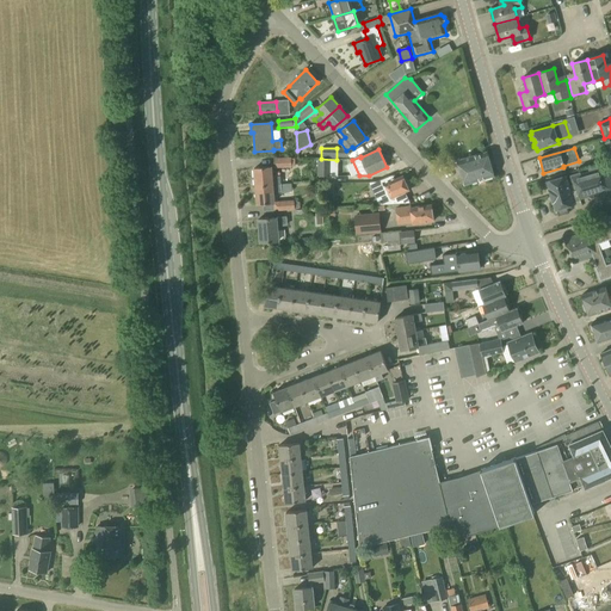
[(464,185),(494,177),(487,152),(457,160),(464,185)]
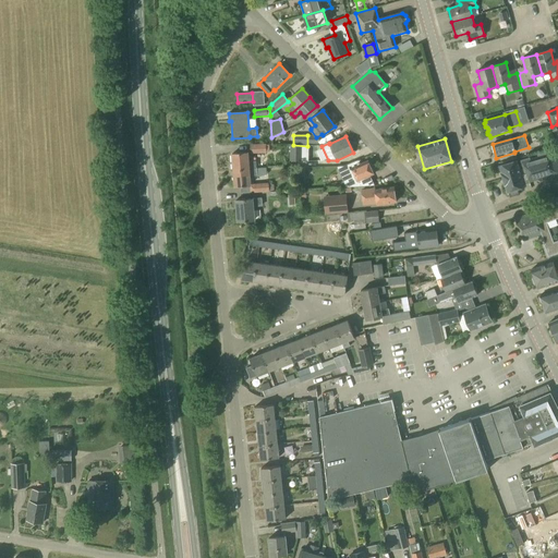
[(251,154),(266,154),(266,144),(250,145),(251,154)]
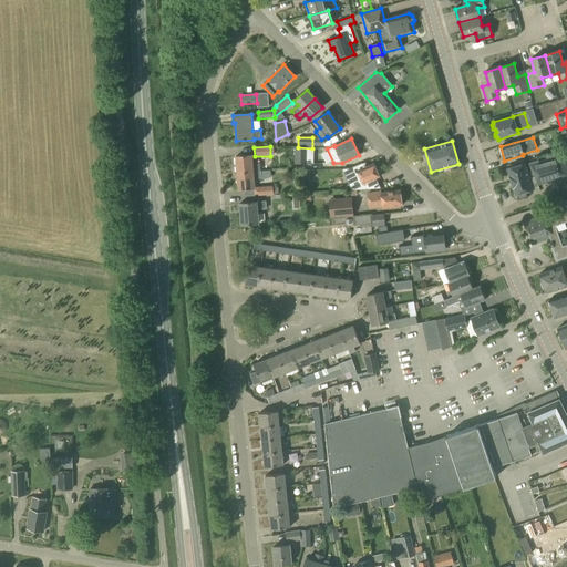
[(307,164),(307,148),(295,148),(295,164),(307,164)]
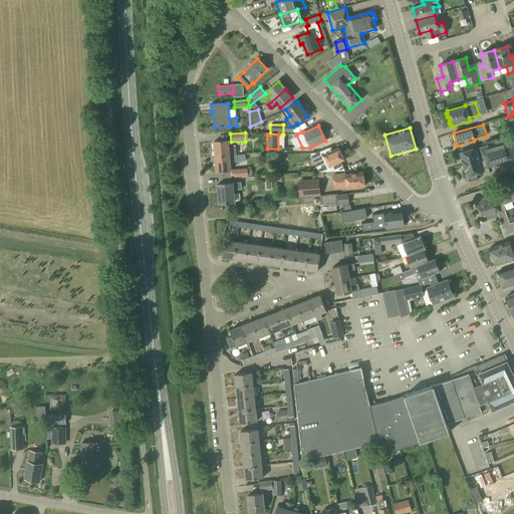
[(479,160),(482,171),(513,160),(513,142),(513,140),(488,147),(490,154),(484,156),(484,159),(479,160)]
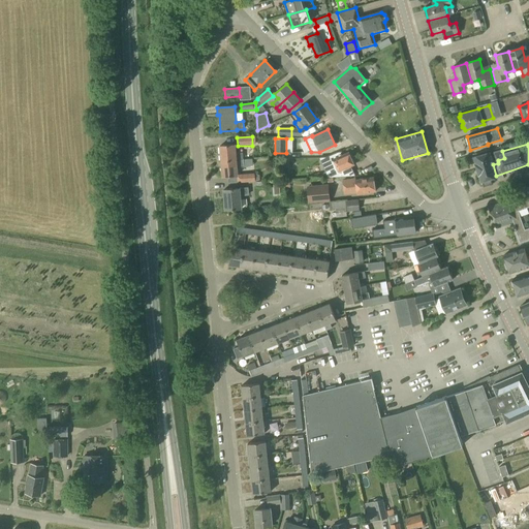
[(221,161),(244,160),(243,152),(236,153),(235,145),(220,146),(221,161)]
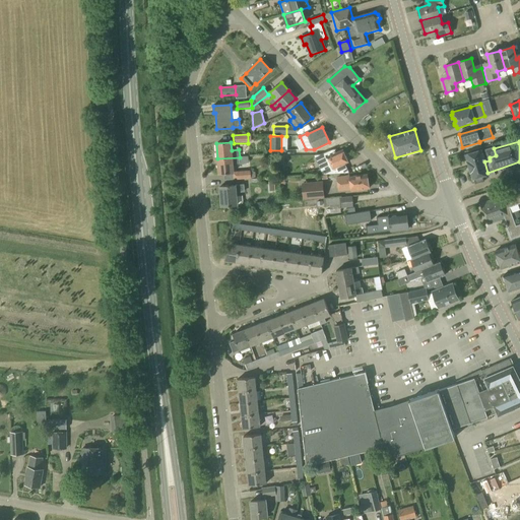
[(468,167),(484,161),(490,160),(490,157),(496,155),(494,148),(486,150),(488,152),(486,152),(488,158),(483,159),(481,150),(465,154),(468,167)]
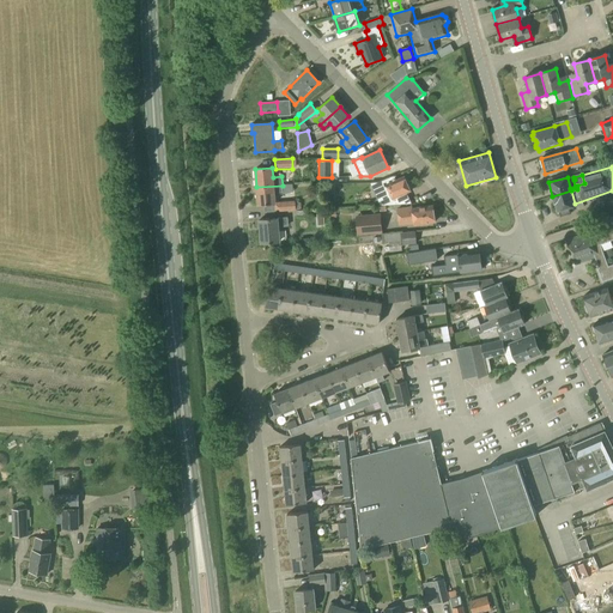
[(393,199),(411,192),(404,177),(386,184),(377,189),(381,198),(390,193),(393,199)]
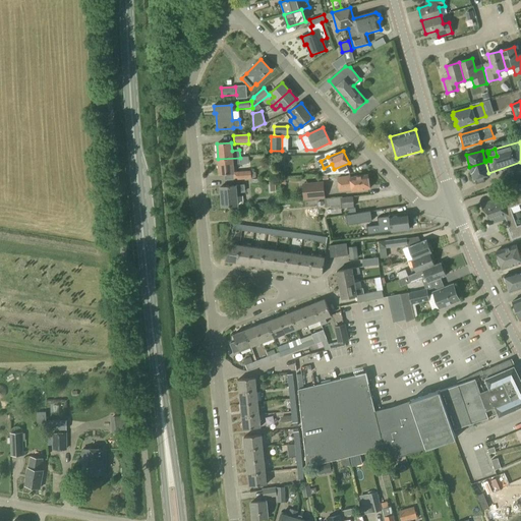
[(218,159),(219,174),(233,173),(234,173),(234,172),(233,165),(240,164),(240,158),(218,159)]
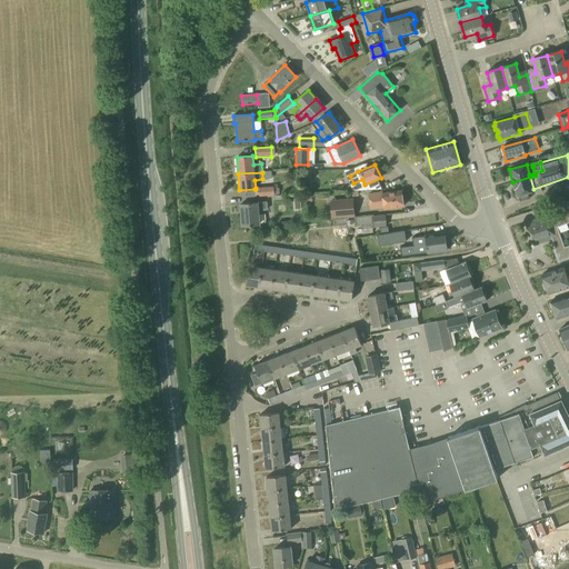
[(535,190),(533,189),(530,177),(512,182),(517,196),(518,196),(520,201),(529,199),(528,192),(535,190)]
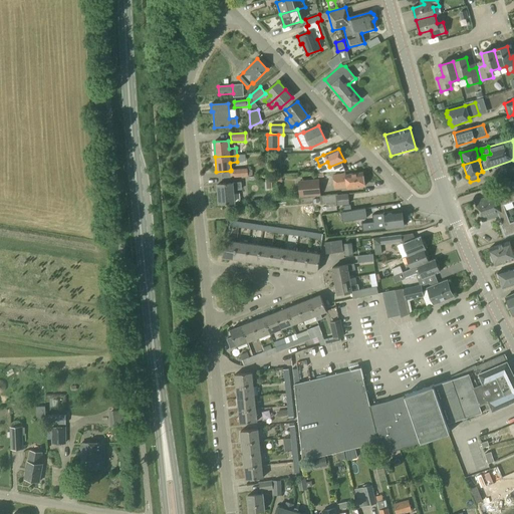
[(247,169),(231,170),(231,171),(230,171),(231,178),(248,177),(248,176),(253,176),(252,170),(248,170),(247,169)]
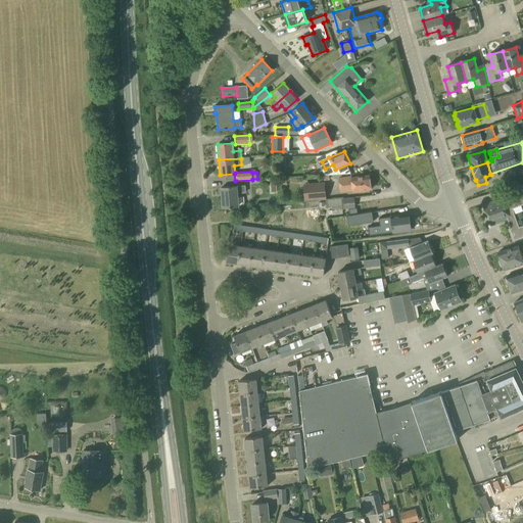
[(371,190),(369,176),(351,178),(351,177),(338,178),(340,193),(353,191),(353,192),(371,190)]
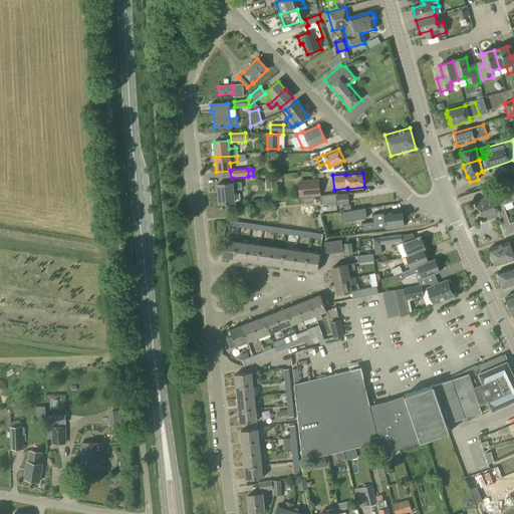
[(513,233),(513,181),(512,183),(509,176),(502,179),(504,185),(502,186),(505,194),(498,196),(499,198),(497,199),(495,195),(474,202),(482,222),(498,216),(501,225),(500,225),(505,236),(513,233)]
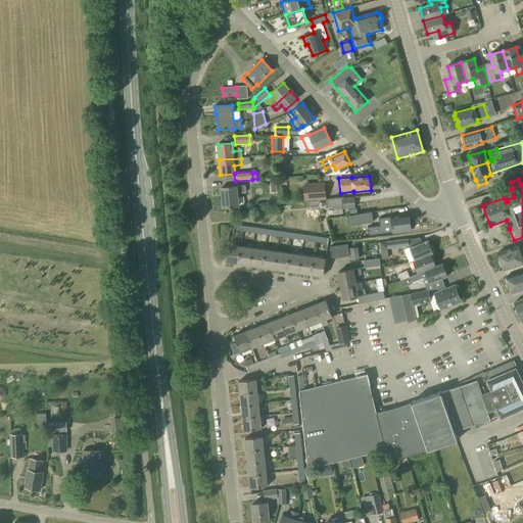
[(304,201),(326,199),(325,183),(302,184),(304,201)]
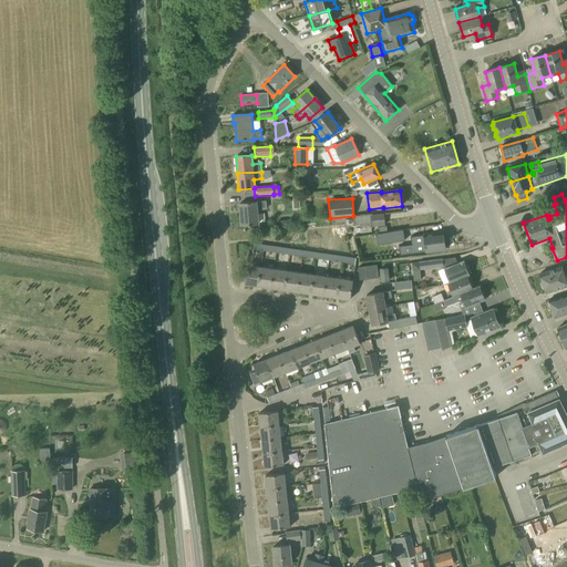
[(241,225),(258,224),(257,209),(266,209),(265,202),(239,204),(241,225)]
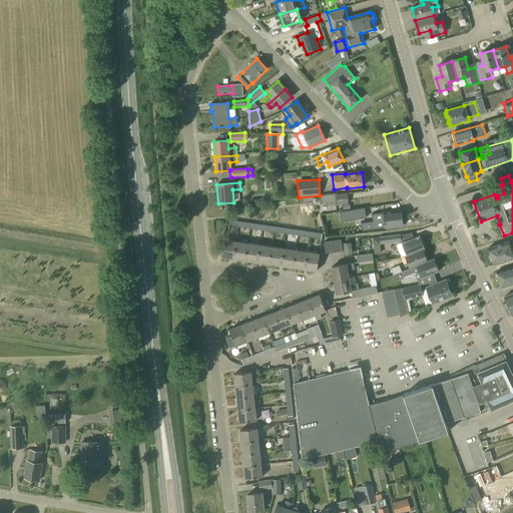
[(349,204),(348,193),(320,196),(320,203),(337,202),(337,205),(349,204)]
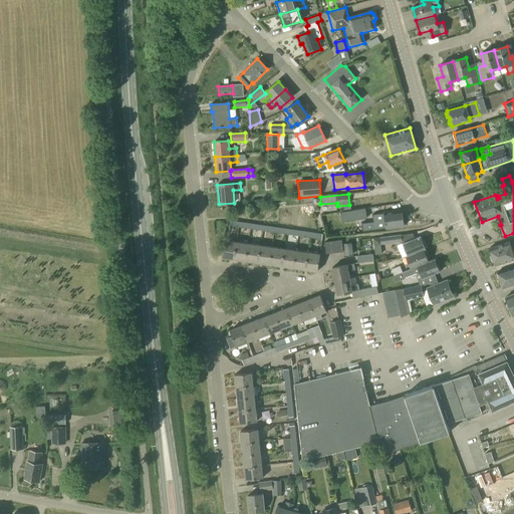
[(342,222),(366,218),(365,209),(351,211),(342,212),(341,212),(342,222)]
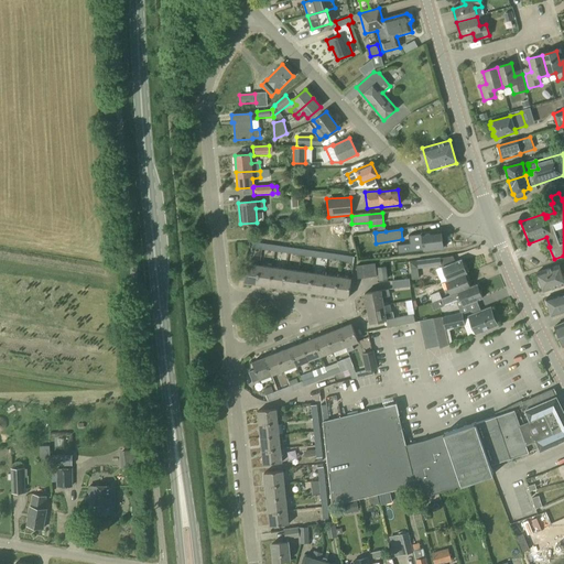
[(443,248),(441,231),(422,235),(409,236),(410,250),(423,248),(423,250),(443,248)]
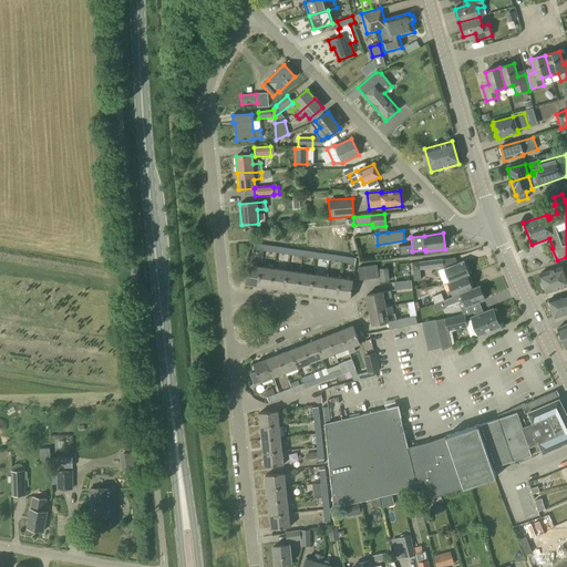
[(240,258),(248,256),(246,245),(237,247),(240,258)]
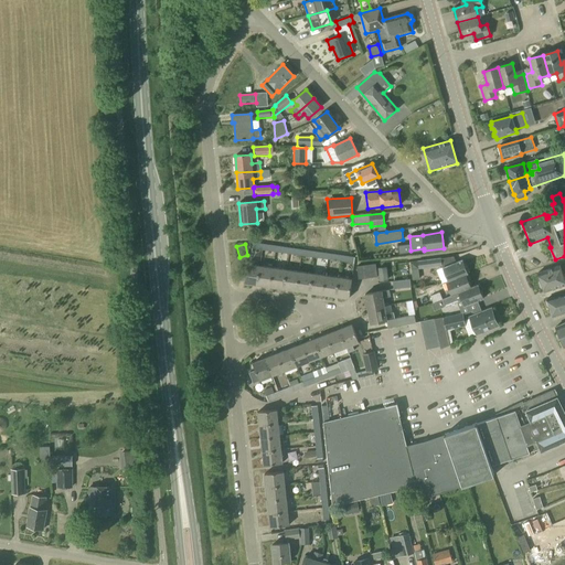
[(418,269),(441,266),(440,258),(417,262),(418,269)]
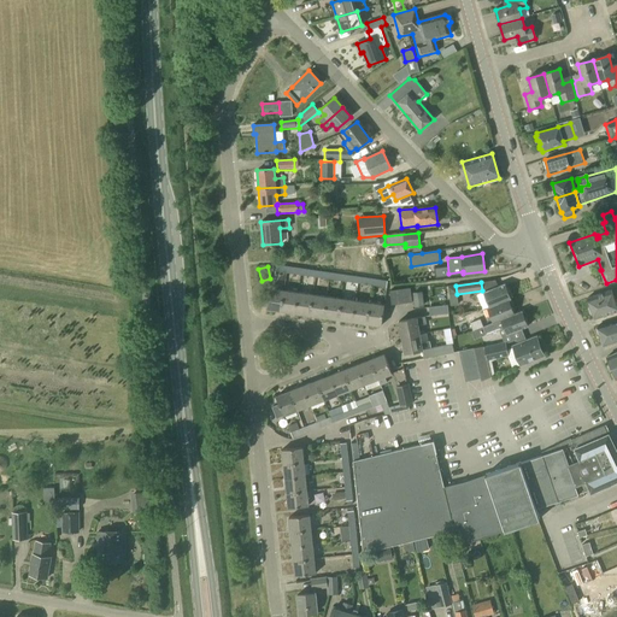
[(509,300),(511,299),(505,283),(483,293),(489,307),(509,300)]
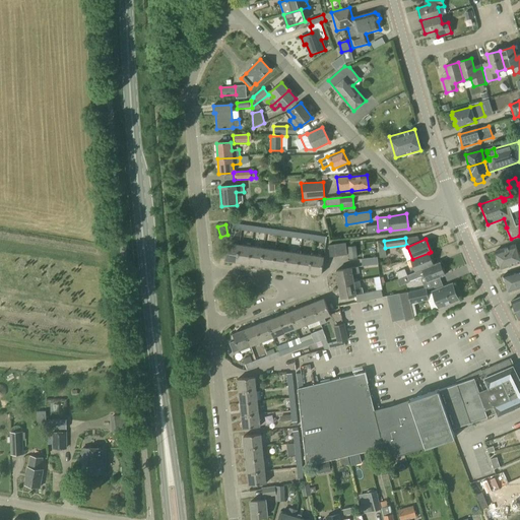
[(329,258),(347,255),(346,243),(328,246),(329,258)]
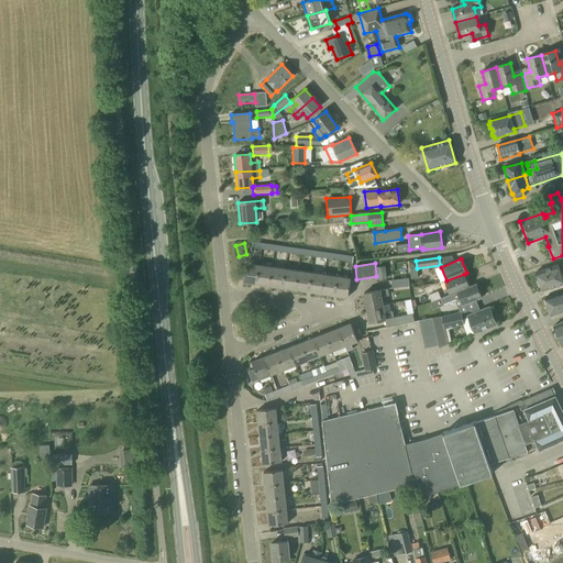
[(256,284),(258,265),(245,264),(243,283),(256,284)]
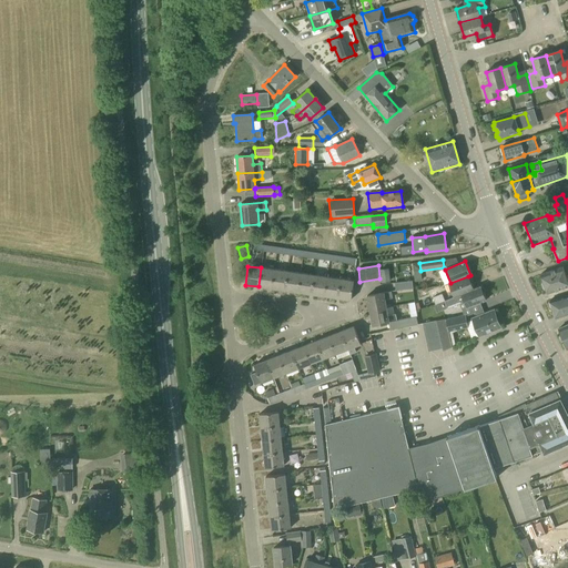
[(272,288),(274,270),(261,267),(259,286),(272,288)]
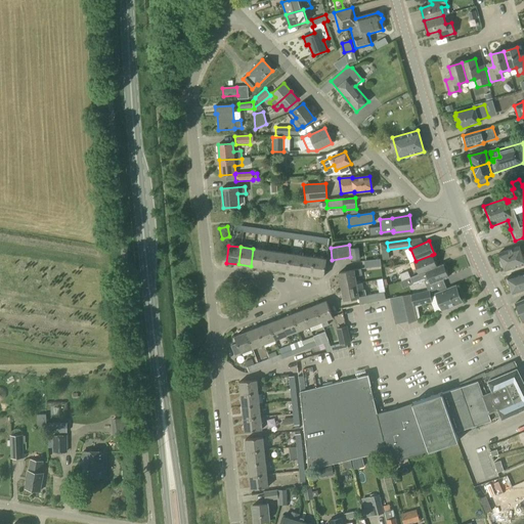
[(523,264),(523,248),(520,250),(519,247),(498,254),(501,262),(500,263),(501,267),(504,268),(505,271),(523,264)]
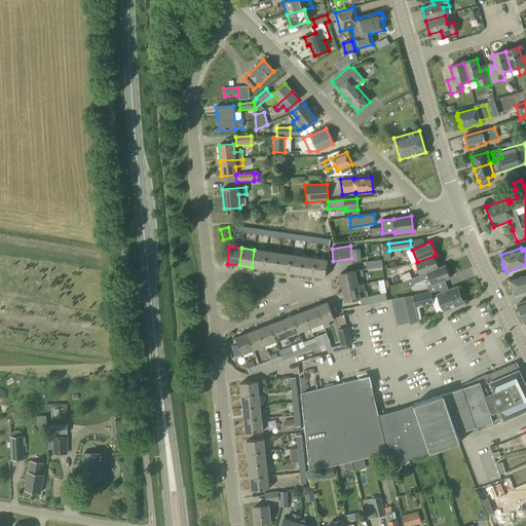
[(353,262),(361,261),(360,249),(352,250),(353,262)]
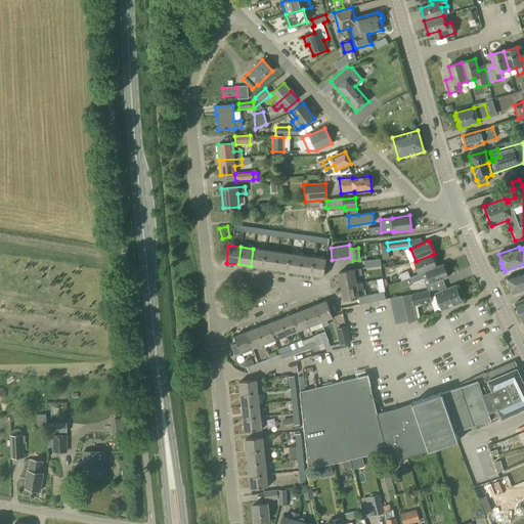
[(263,268),(265,251),(253,249),(251,266),(263,268)]
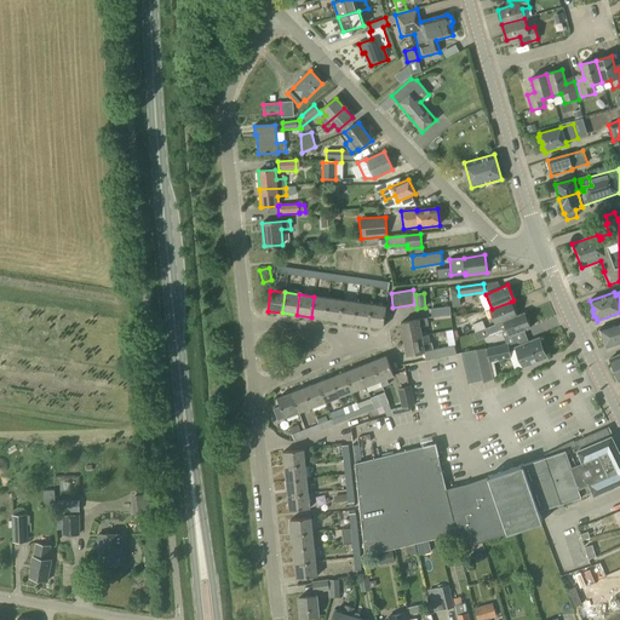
[(326,320),(328,299),(314,297),(311,317),(326,320)]
